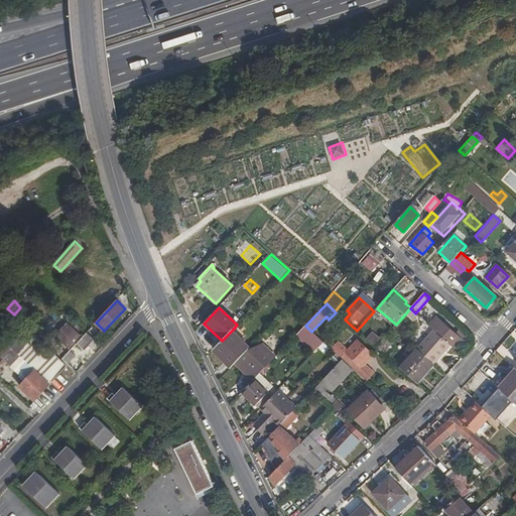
[(436,316),(428,326),(434,331),(452,346),(456,350),(467,338),(458,331),(455,334),(436,316)]
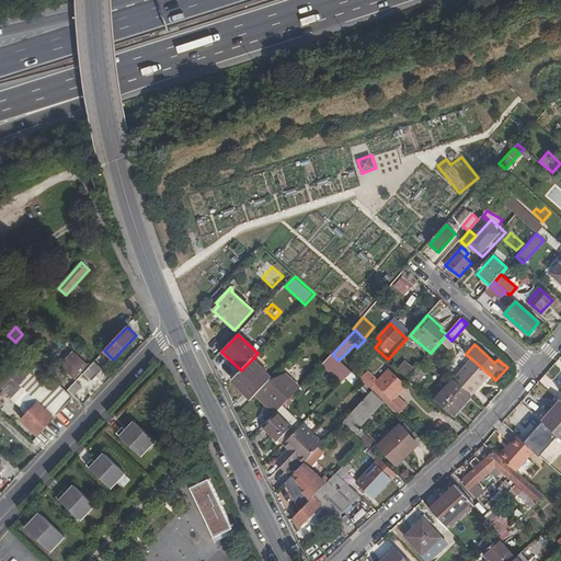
[(72,352),(61,364),(76,378),(88,365),(72,352)]
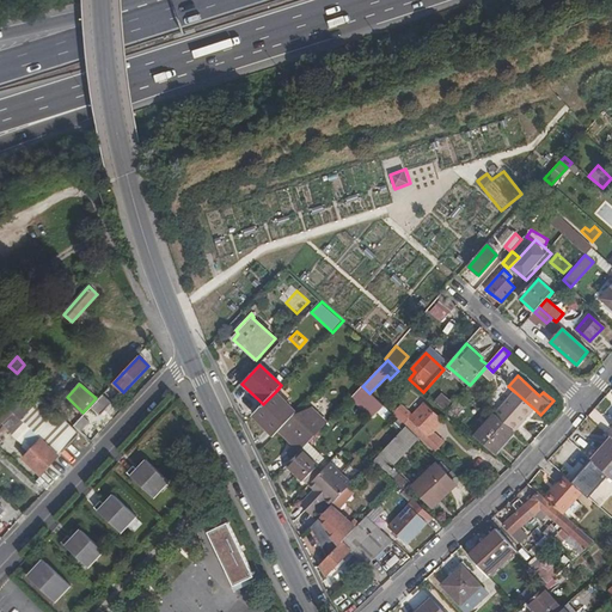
[(50,405),(29,385),(23,391),(17,386),(7,396),(13,402),(0,416),(0,418),(14,433),(24,423),(42,440),(31,451),(24,459),(42,476),(80,435),(50,405)]
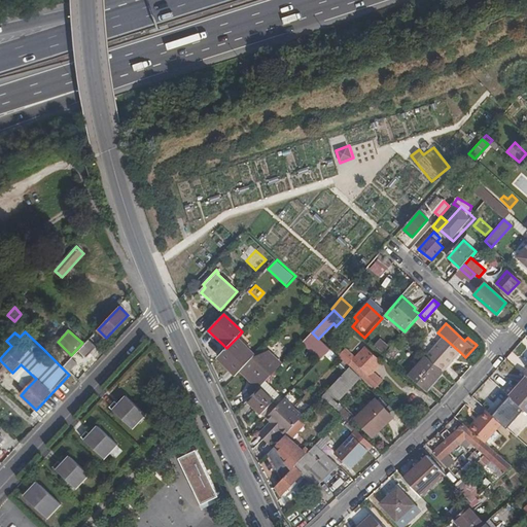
[(217,358),(236,376),(240,372),(248,363),(256,354),(238,337),(226,348),(217,358)]
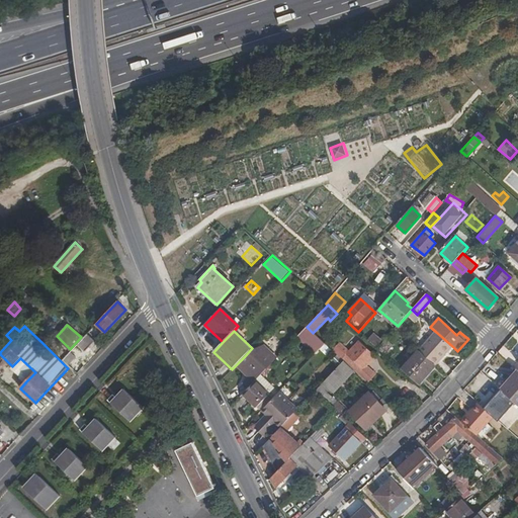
[(303,340),(316,353),(325,344),(313,333),(311,331),(303,340)]
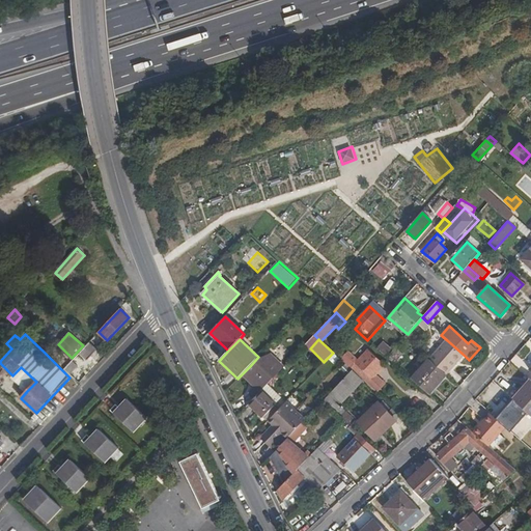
[(387,355),(393,350),(385,340),(379,346),(387,355)]
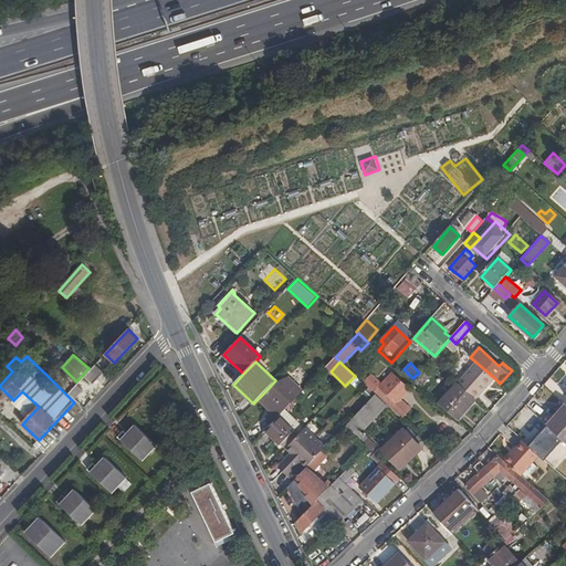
[(477,363),(458,383),(458,384),(477,400),(495,379),(477,363)]
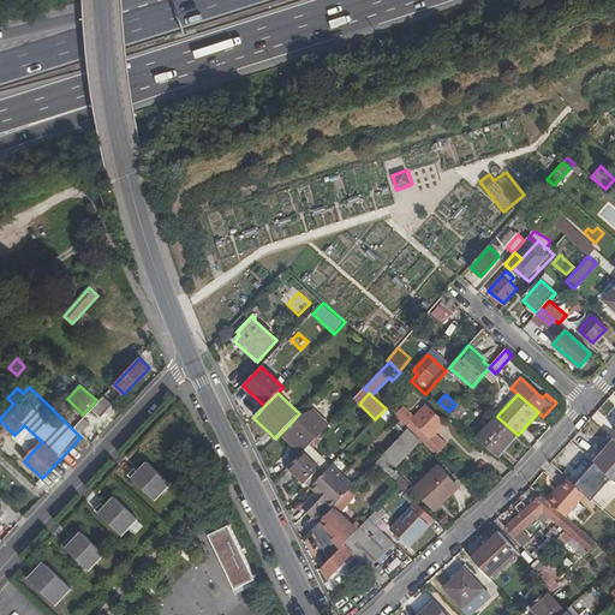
[(317,406),(323,400),(317,395),(311,401),(317,406)]
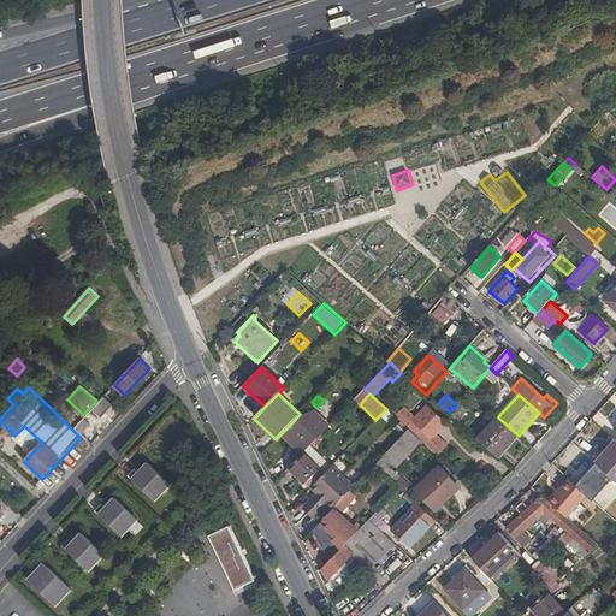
[(113,406),(104,397),(93,409),(102,419),(113,406)]
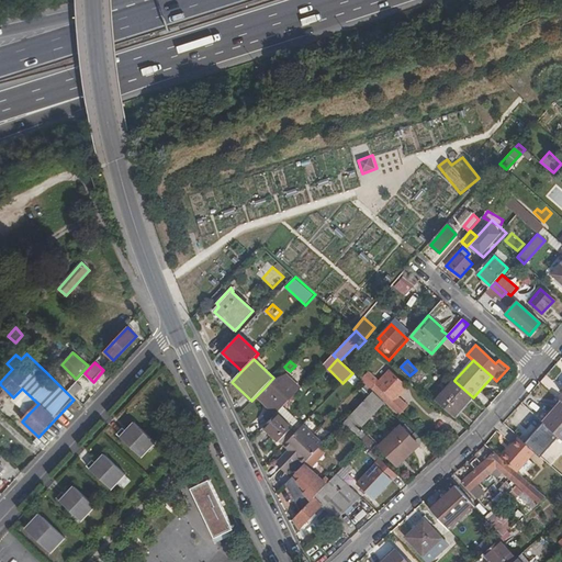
[(428,372),(420,366),(409,379),(417,385),(428,372)]
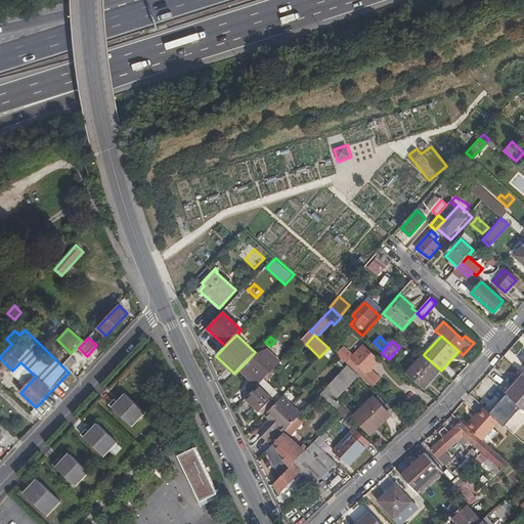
[(362,347),(346,364),(348,365),(354,373),(372,388),(379,380),(369,372),(379,362),(362,347)]
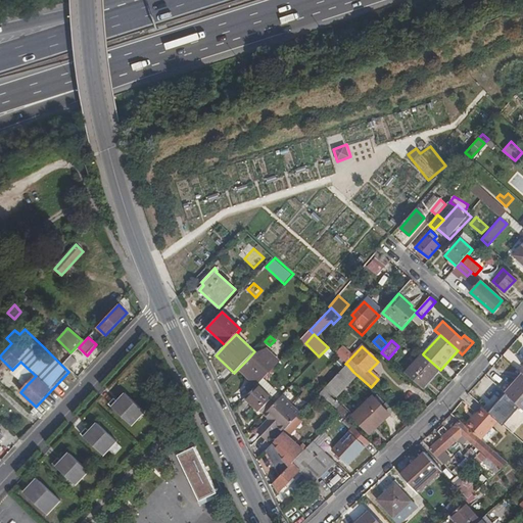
[(246,385),(252,391),(258,384),(265,378),(276,367),(267,349),(246,361),(238,369),(250,381),(246,385)]
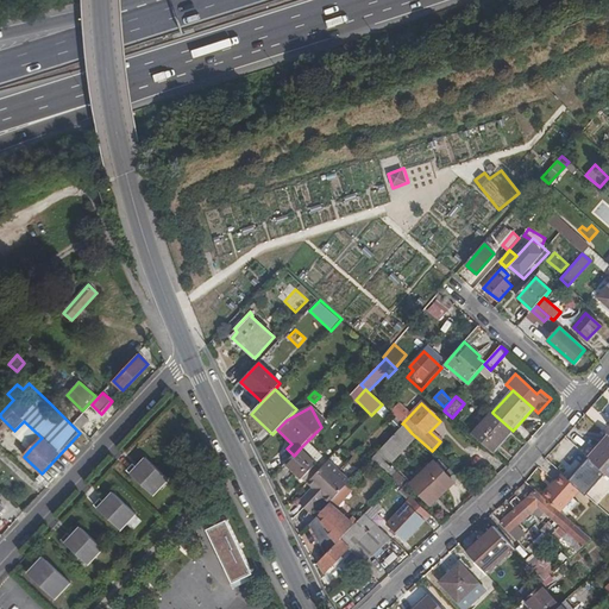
[(491,452),(513,431),(493,413),(472,435),(491,452)]
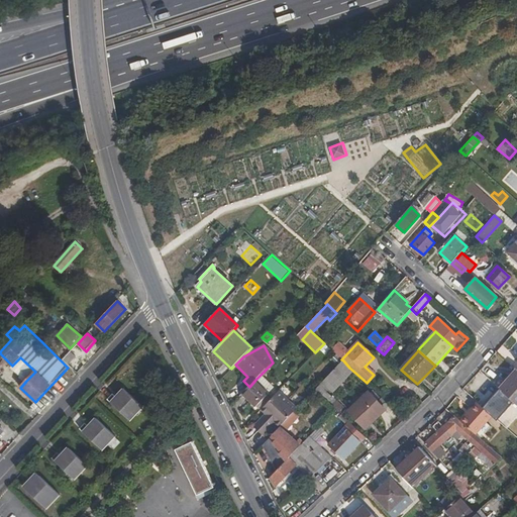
[(77,357),(70,351),(63,359),(69,366),(77,357)]
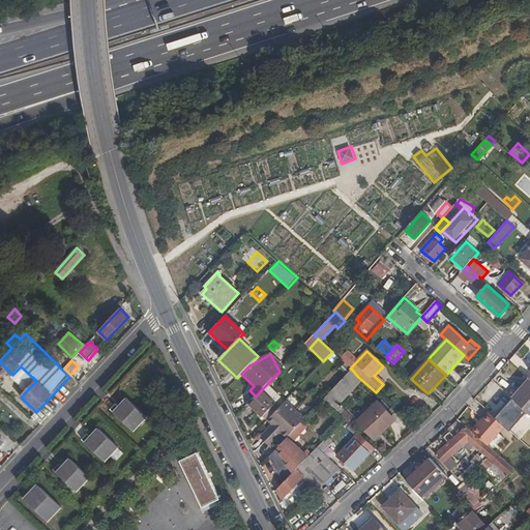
[(36,381),(21,366),(12,375),(11,377),(27,390),(36,381)]
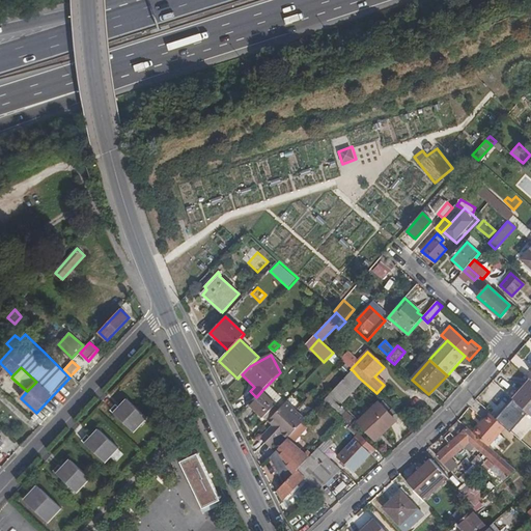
[(331,408),(336,401),(359,378),(353,370),(324,400),(331,408)]
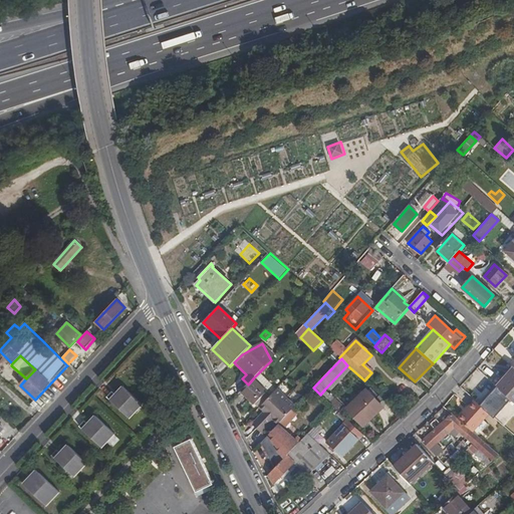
[(513,367),(513,368),(497,387),(511,400),(513,402),(513,367)]
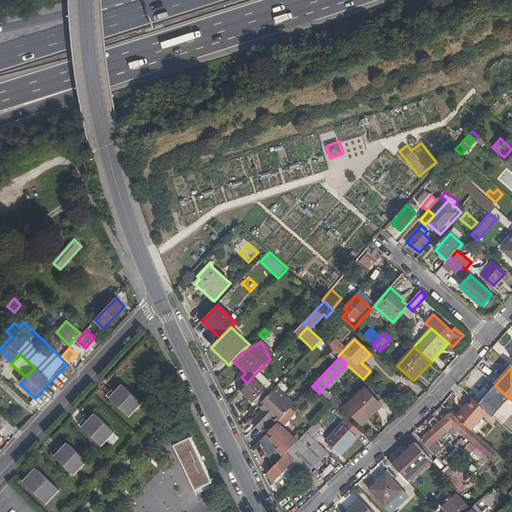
[(253,376),(266,389),(272,383),(259,370),(253,376)]
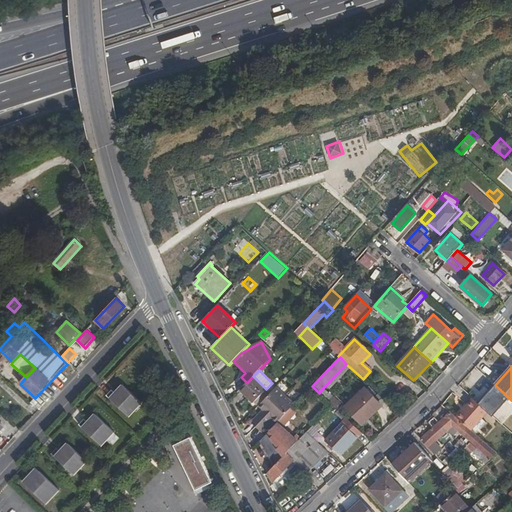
[(388,375),(374,390),(386,401),(400,386),(388,375)]
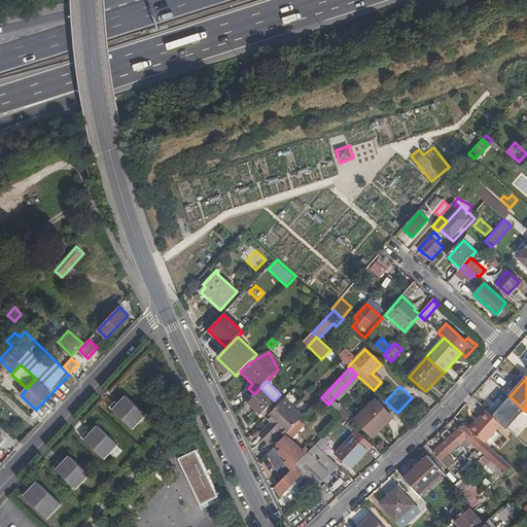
[(274,400),(260,387),(254,394),(248,400),(261,414),(274,400)]
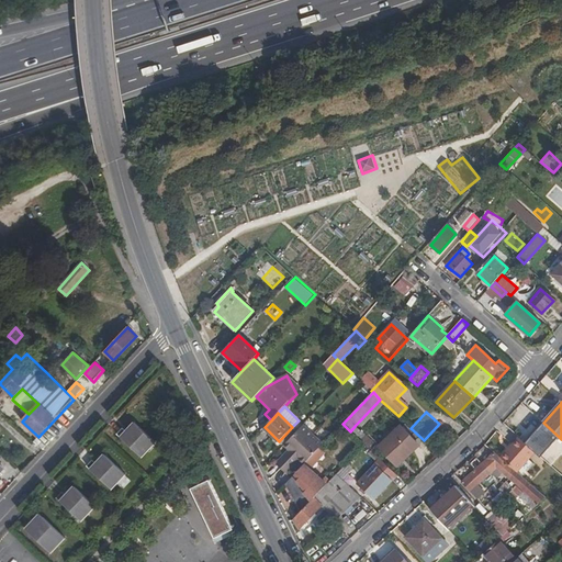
[(541,457),(559,437),(543,423),(541,420),(536,428),(524,441),(536,452),(541,457)]
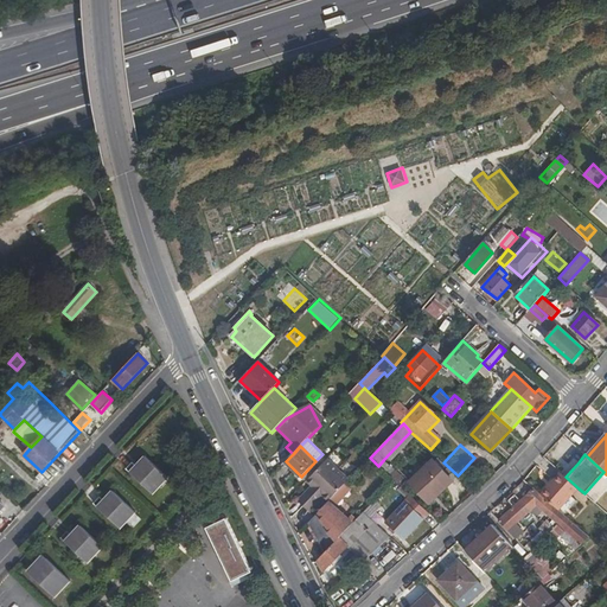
[(154,493),(168,478),(145,455),(136,464),(133,460),(127,467),(154,493)]
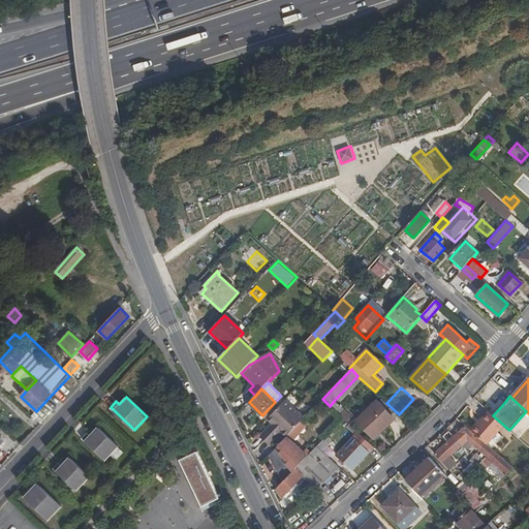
[(342,407),(335,400),(330,406),(343,418),(347,423),(351,417),(342,407)]
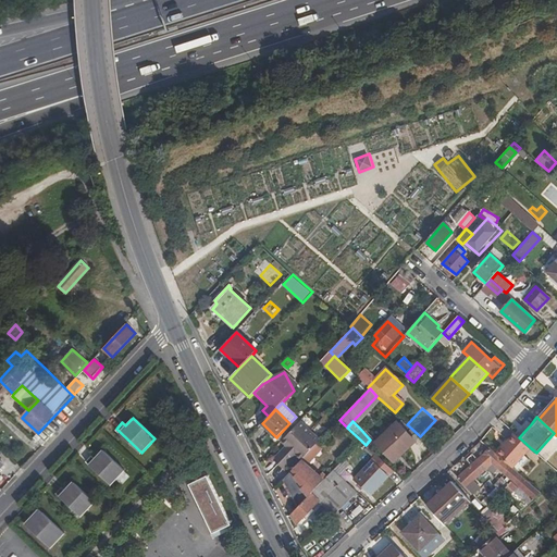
[(528,421),(516,434),(519,437),(531,424),(528,421)]
